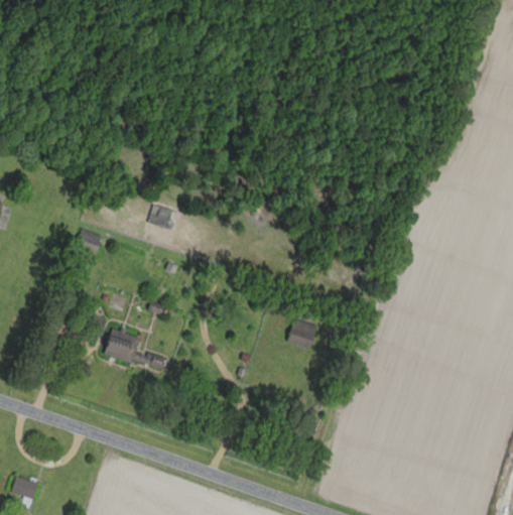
[(148,222),(174,230),(179,212),(153,204),(148,222)]
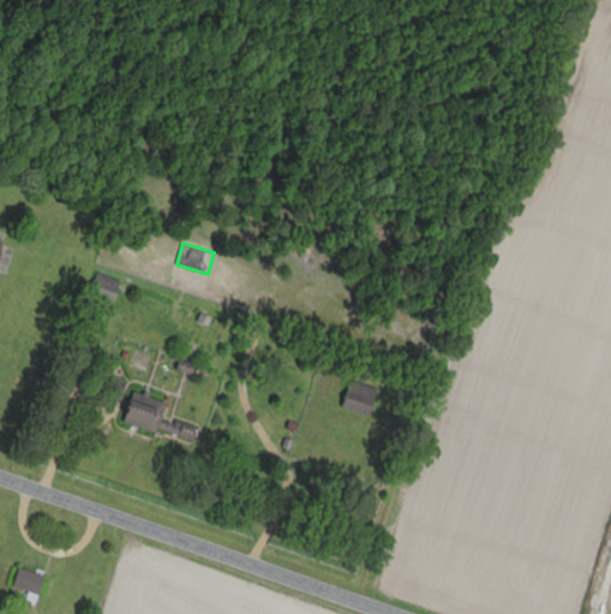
[(124,281),(99,270),(91,290),(115,299),(124,281)]
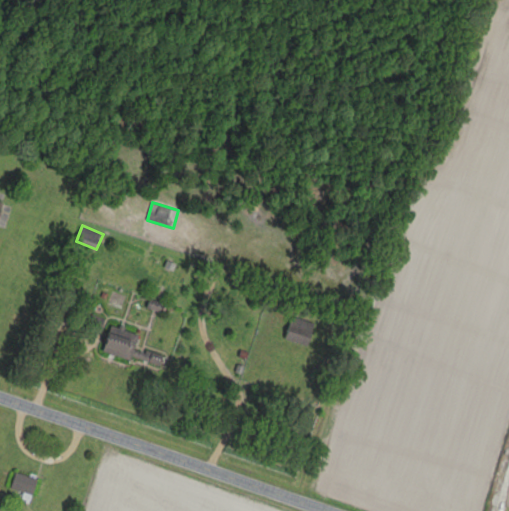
[(95,344),(106,319),(93,313),(82,338),(95,344)]
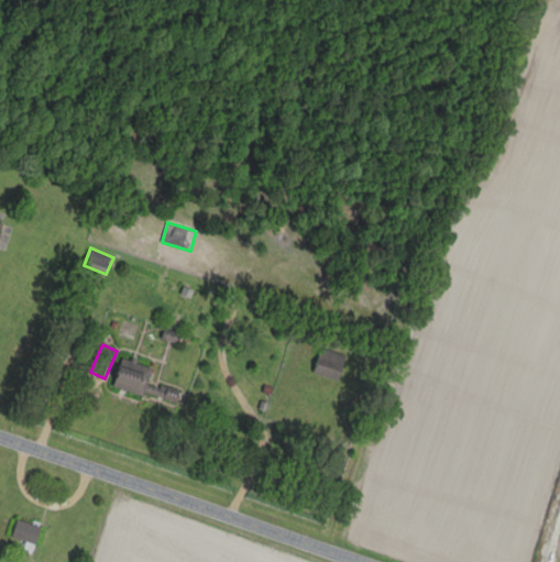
[(314,373),(338,381),(347,355),(324,346),(314,373)]
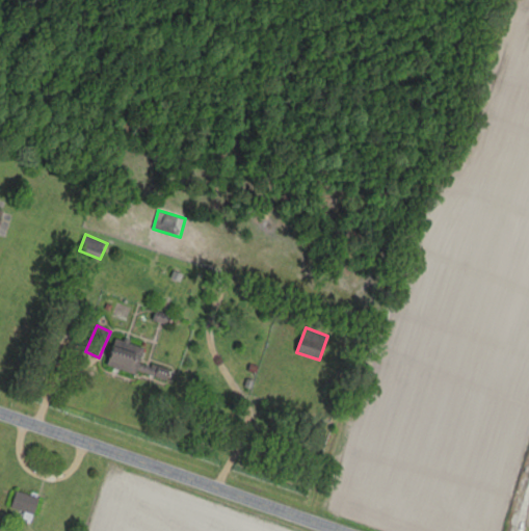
[(170,368),(141,362),(146,345),(114,338),(108,366),(168,379),(170,368)]
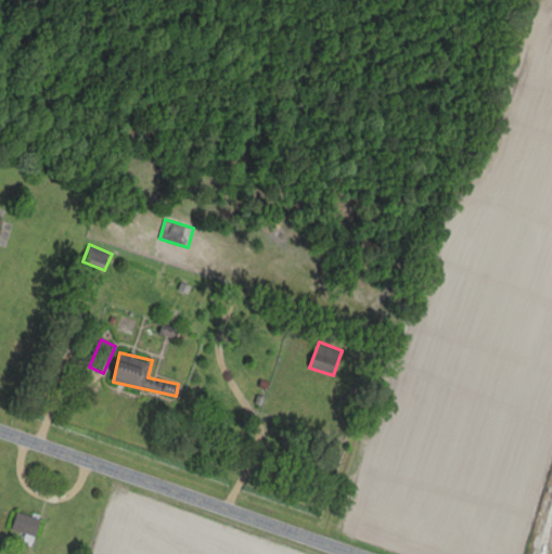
[(12,529),(36,536),(40,519),(17,512),(12,529)]
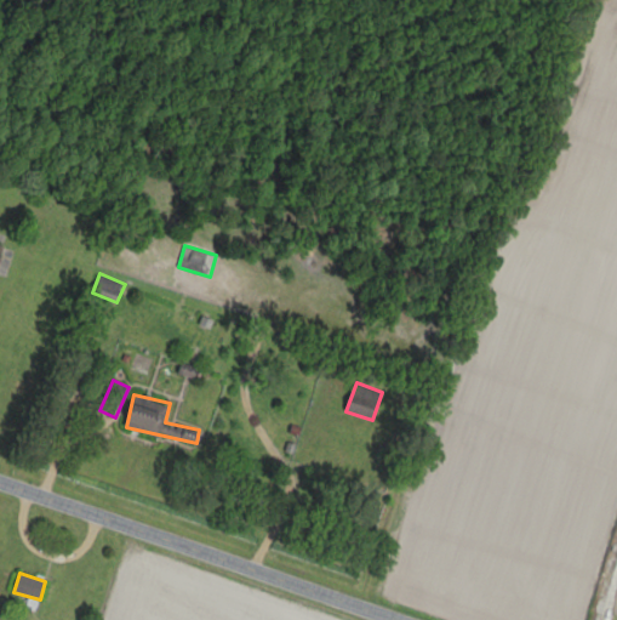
All buildings are outlined.
